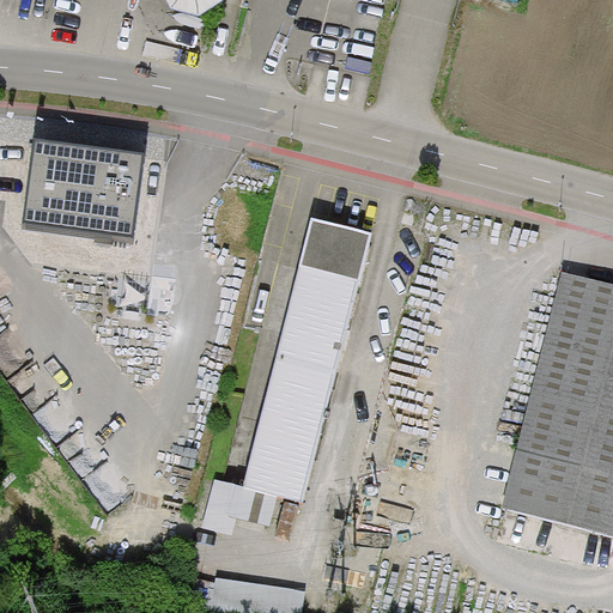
[(224,1),(224,0),(165,0),(171,10),(200,17),(224,1)]
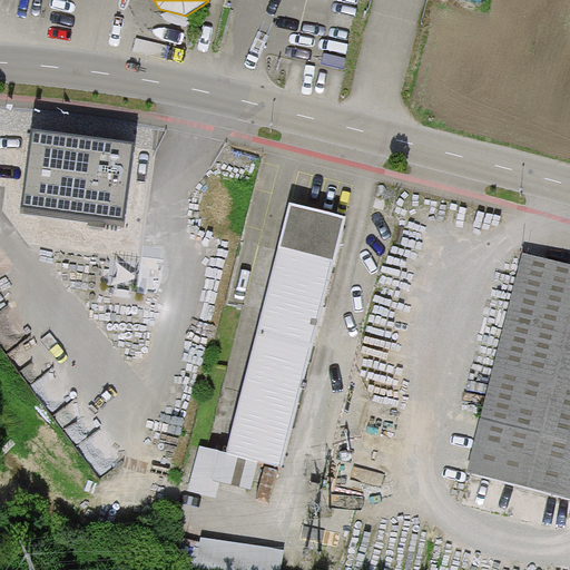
[(347,219),(290,205),(226,454),(199,448),(188,492),(217,499),(220,483),(251,491),(257,463),(282,469),(334,263),(336,264),(347,219)]
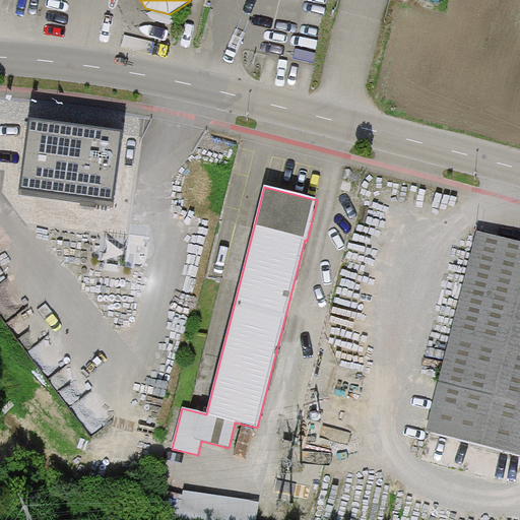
[(0,253),(10,246),(0,232),(0,253)]
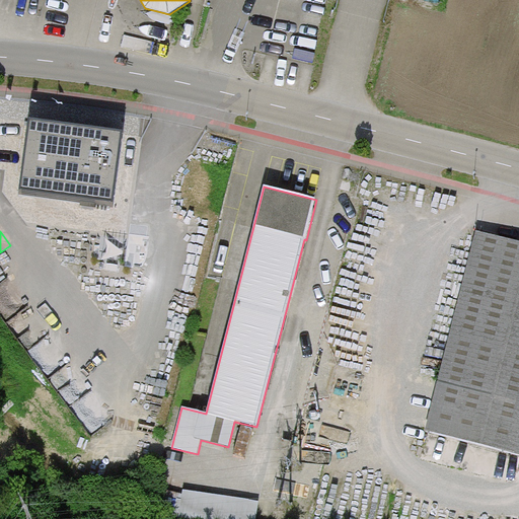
[(518,242),(475,232),(425,431),(518,453),(518,242)]
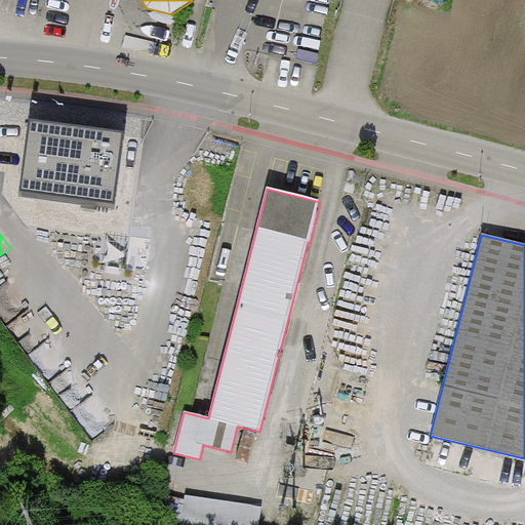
[(191,469),(165,463),(154,516),(175,521),(179,505),(184,506),(186,494),(191,469)]
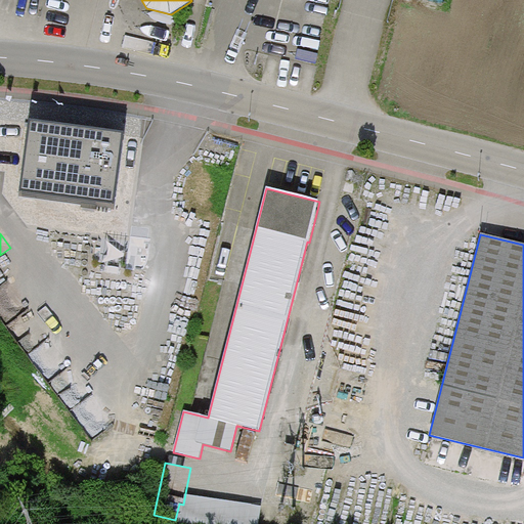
[(199,523),(258,523),(261,508),(185,493),(183,505),(179,504),(175,520),(199,523)]
